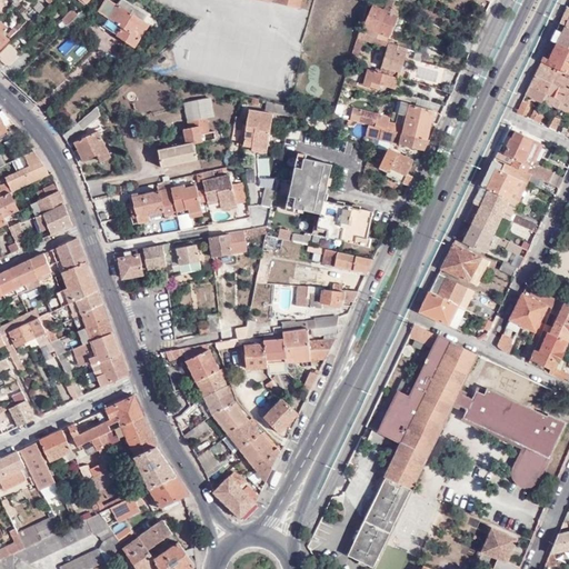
[(107,0),(98,13),(106,19),(107,16),(109,18),(118,6),(109,0),(107,0)]
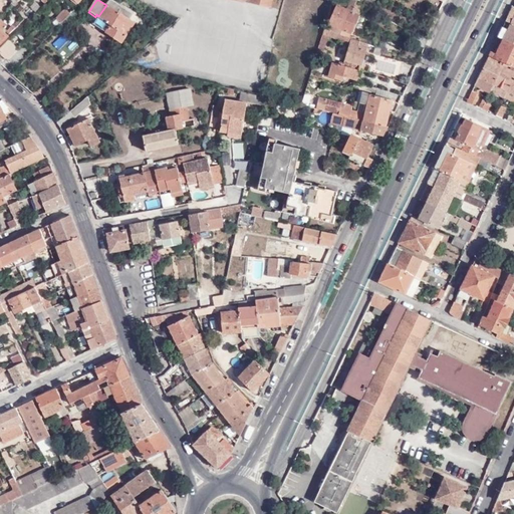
[(122,14),(126,8),(113,0),(109,0),(106,4),(122,14)]
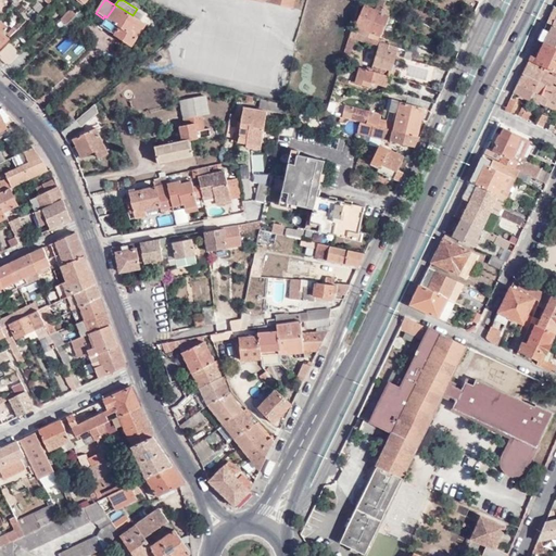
[(377,39),(390,10),(376,3),(366,0),(358,0),(359,0),(375,7),(374,10),(365,7),(358,24),(353,22),(351,29),(377,39)]
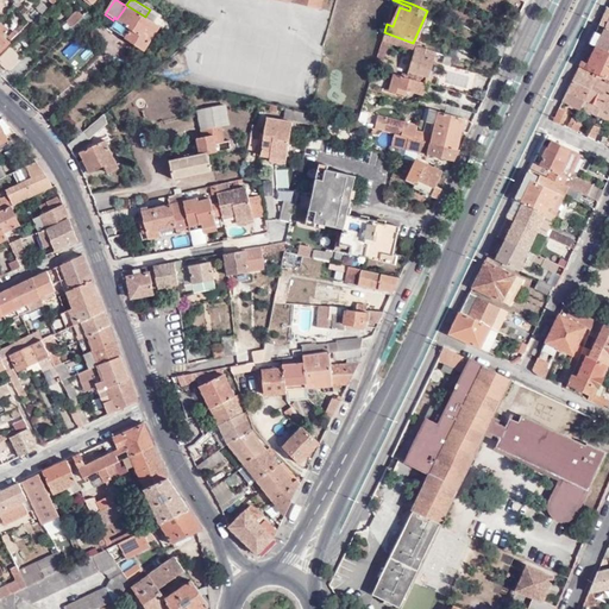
[(413,0),(412,4),(427,11),(429,5),(419,0),(413,0)]
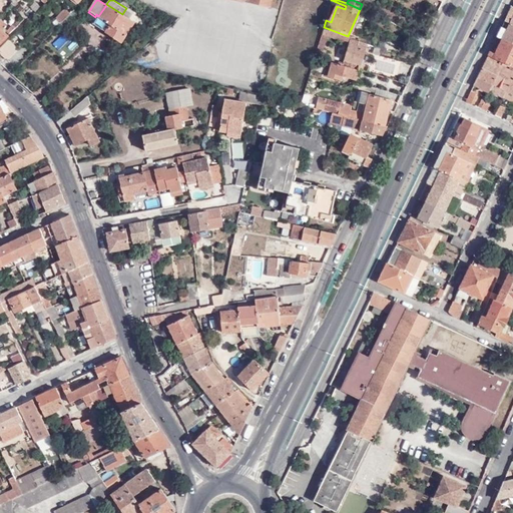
[(135,22),(130,19),(122,14),(106,4),(106,5),(98,16),(96,14),(95,17),(91,22),(122,42),(135,22)]
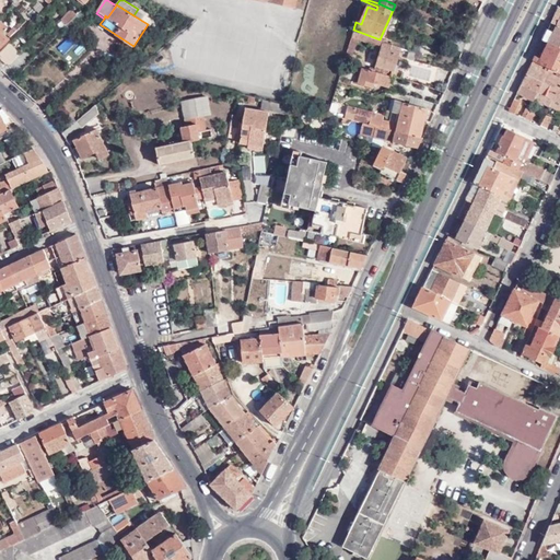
[(60,19),(66,24),(76,14),(77,13),(70,8),(60,19)]
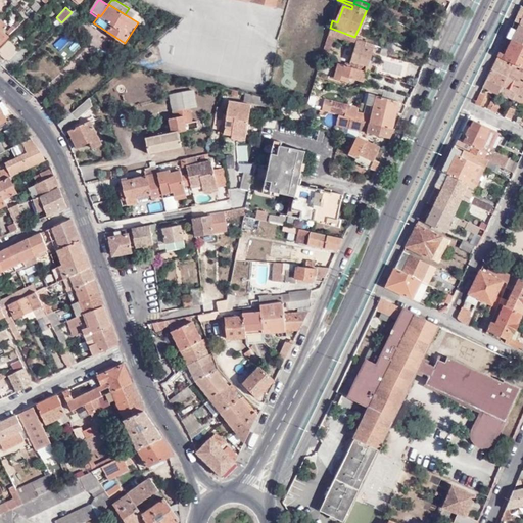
[(125,14),(133,19),(137,14),(129,8),(125,14)]
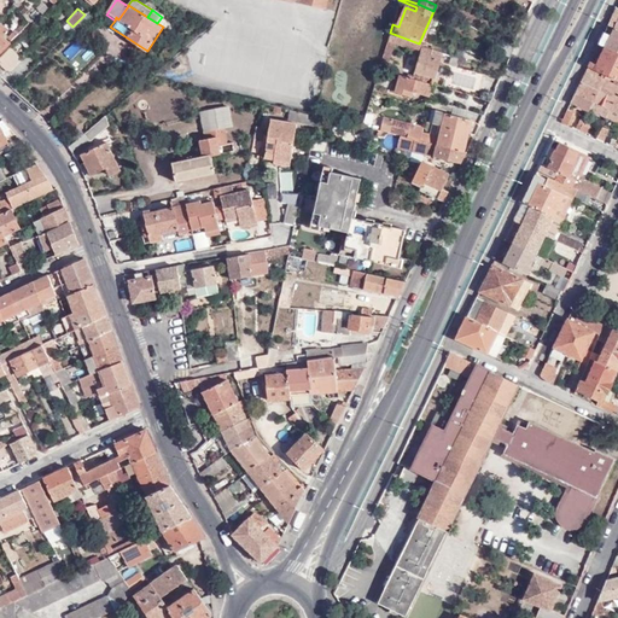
[(0,50),(7,42),(13,36),(0,23),(0,50)]
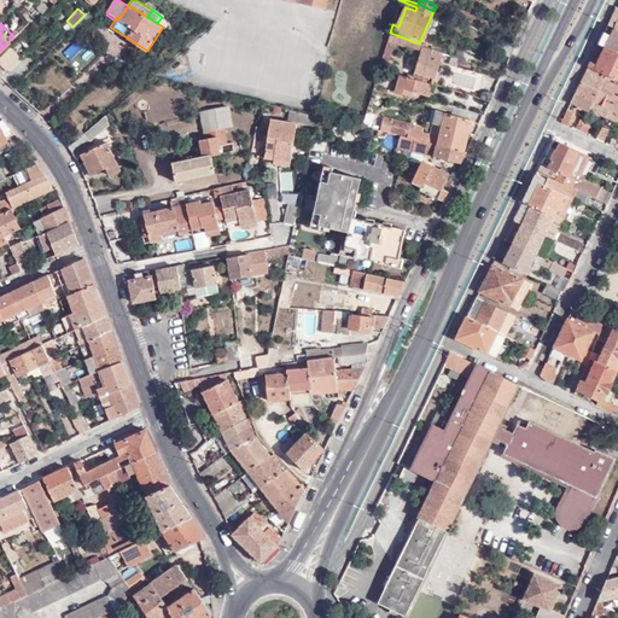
[(617,53),(617,29),(610,25),(600,45),(617,53)]
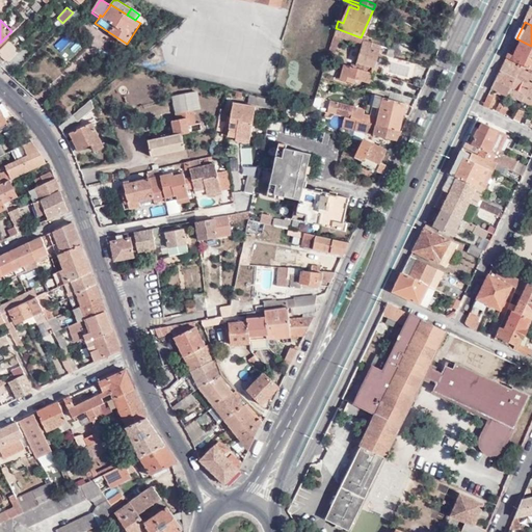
[(372,72),(380,45),(361,37),(336,28),(327,55),(335,57),(340,36),(362,44),(354,68),(372,72)]
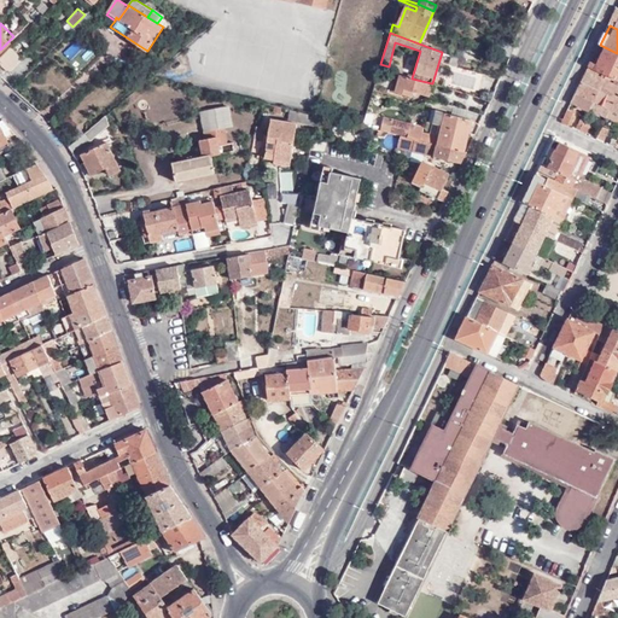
[(516,46),(513,45),(499,39),(494,50),(509,57),(516,46)]
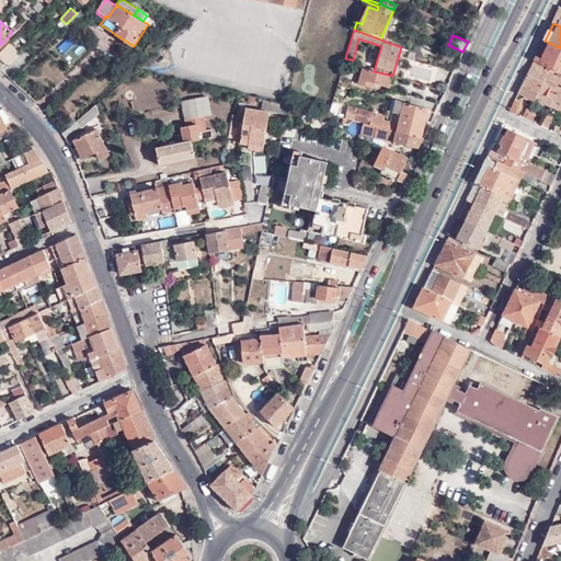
[(55,47),(61,56),(75,47),(68,38),(55,47)]
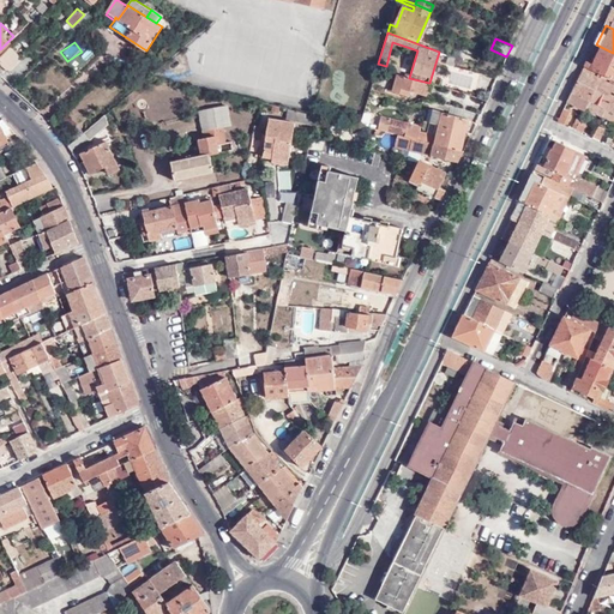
[(613,79),(613,53),(596,44),(593,52),(599,54),(594,64),(588,60),(584,67),(602,74),(613,79)]
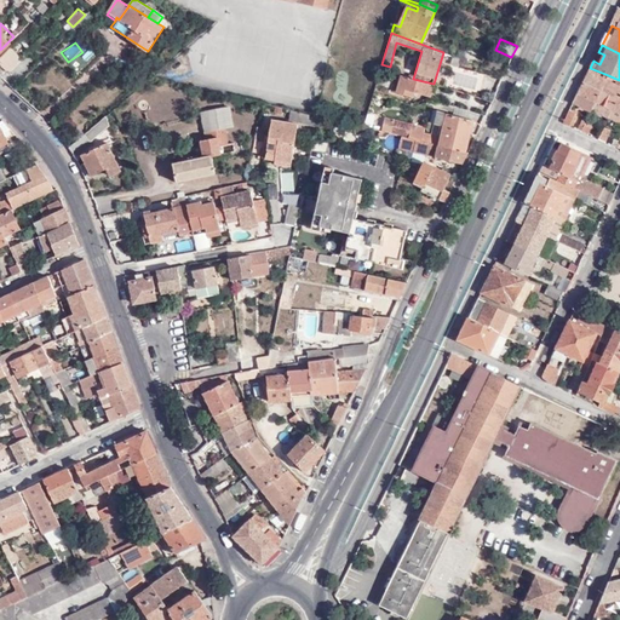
[(22,59),(11,49),(0,57),(0,64),(6,72),(7,70),(10,72),(22,59)]
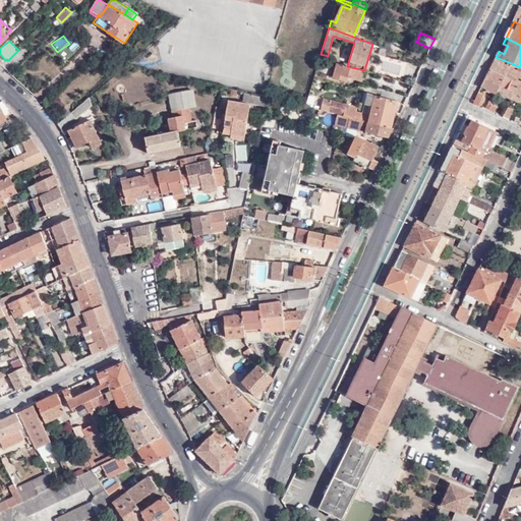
[(503,44),(499,51),(504,54),(508,46),(503,44)]
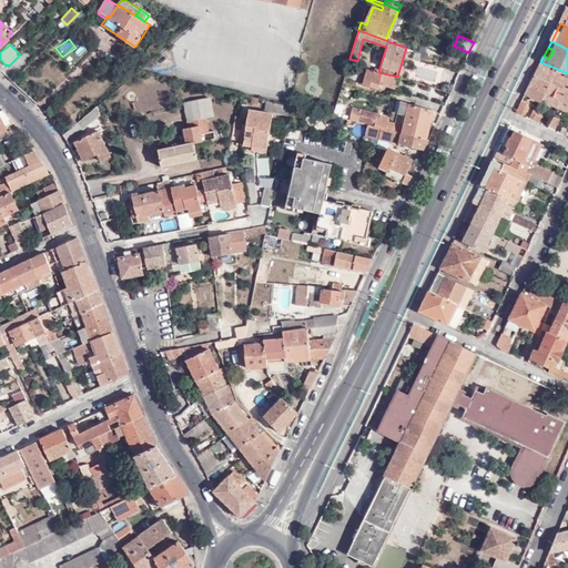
[(313,54),(303,52),(298,68),(310,70),(313,54)]
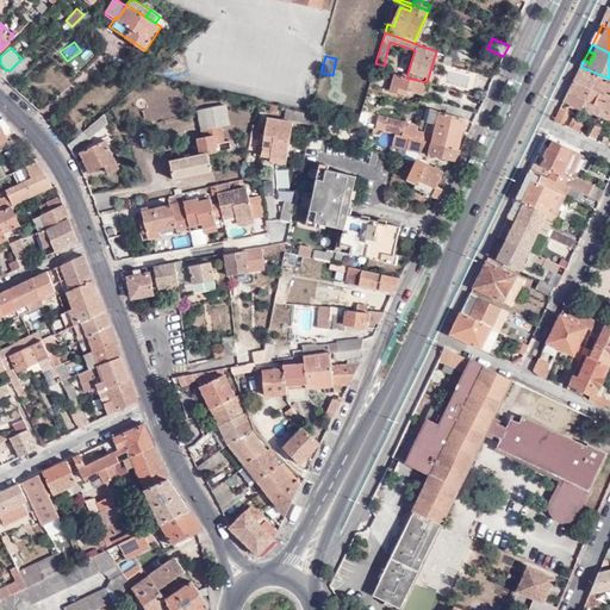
[(580,110),(582,109),(598,74),(580,67),(564,101),(580,110)]
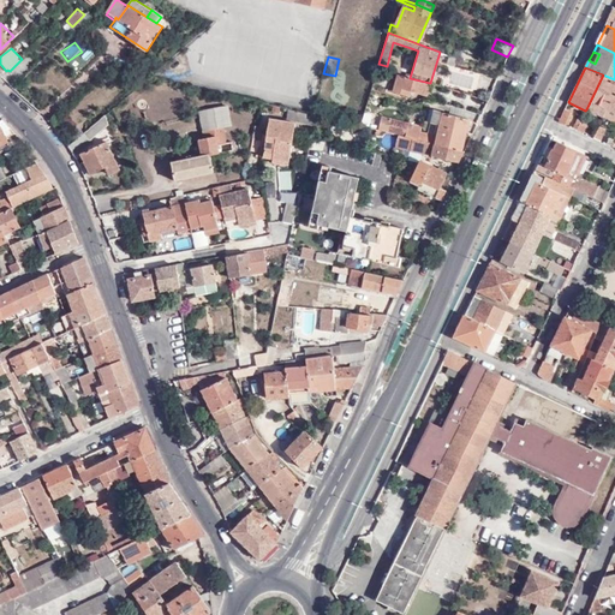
[(425,95),(430,83),(410,78),(398,75),(393,91),(402,94),(404,89),(410,90),(425,95)]
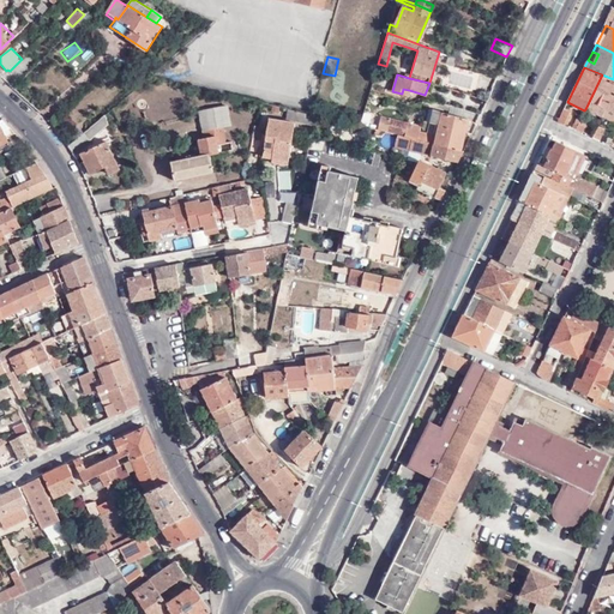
[(613,90),(613,79),(602,74),(585,109),(593,113),(594,110),(602,115),(613,90)]
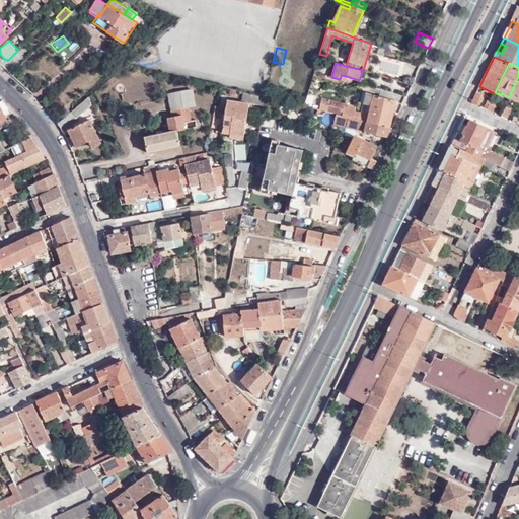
[(510,97),(518,78),(518,76),(509,97),(510,97)]
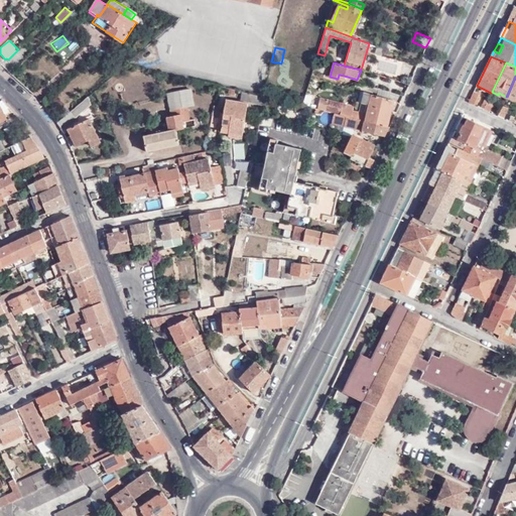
[(515,78),(507,97),(515,102),(515,78)]
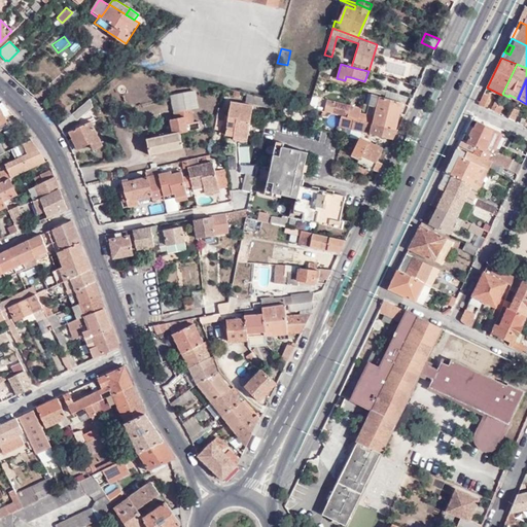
[(196,90),(170,96),(172,103),(173,103),(175,112),(177,112),(178,118),(171,120),(174,134),(147,140),(150,155),(185,148),(181,132),(188,131),(187,124),(194,123),(190,110),(200,108),(196,90)]
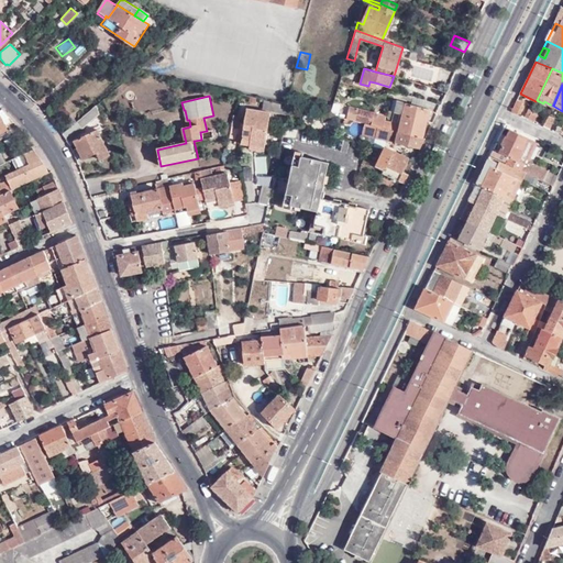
[(418,107),(421,107),(423,100),(412,97),(411,100),(410,105),(418,107)]
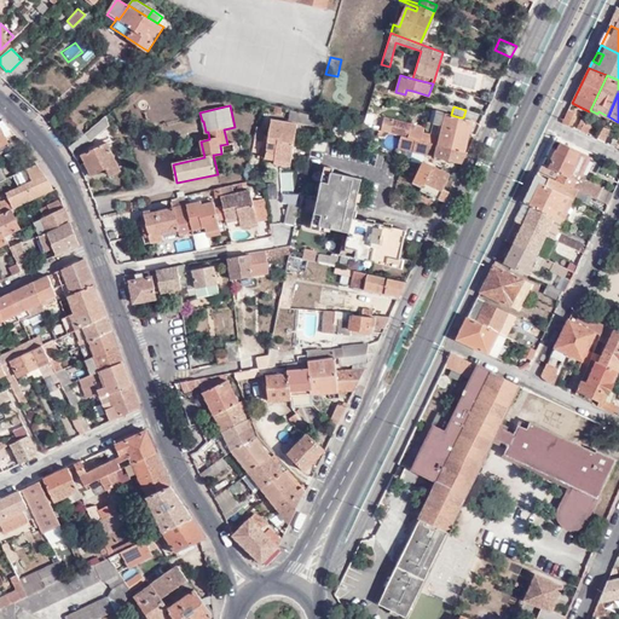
[(288,120),(314,126),(317,116),(290,110),(288,120)]
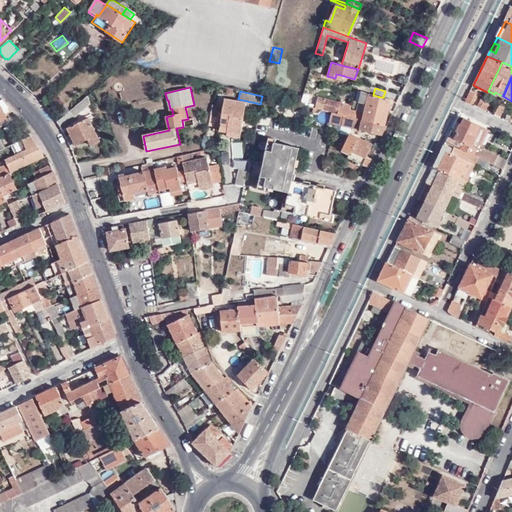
[(362,120),(384,125),(390,99),(384,98),(383,97),(380,97),(373,95),(361,91),(358,101),(367,103),(364,113),(362,120)]
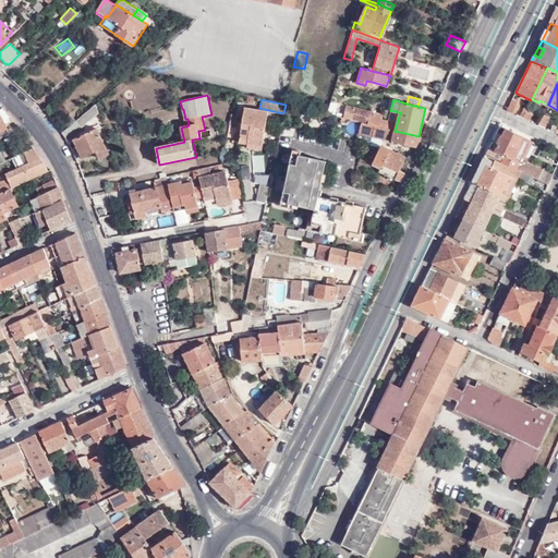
[(507,110),(513,113),(519,102),(512,99),(507,110)]
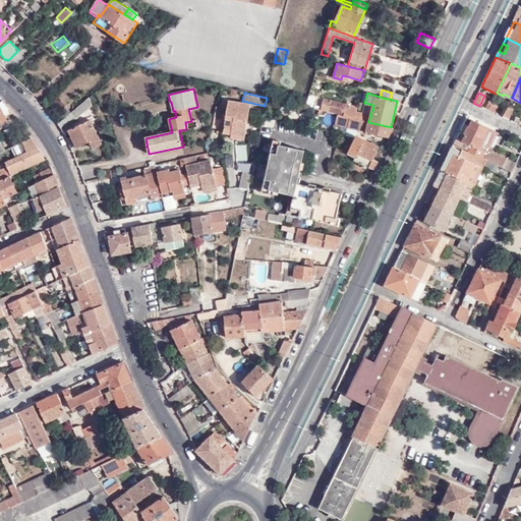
[(91,105),(89,97),(70,113),(74,119),(91,105)]
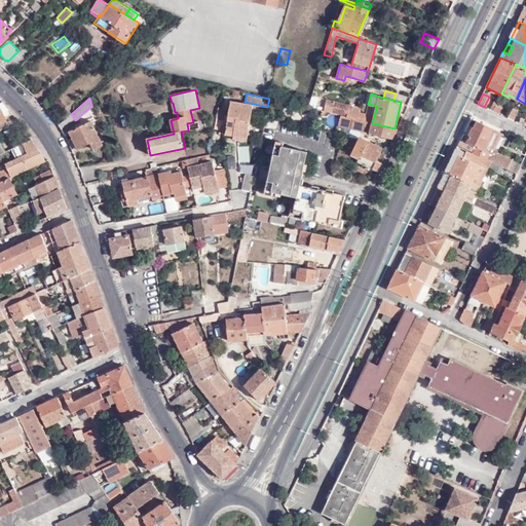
[(355,106),(327,100),(324,112),(341,116),(347,117),(369,122),(372,123),(374,116),(354,111),(355,106)]
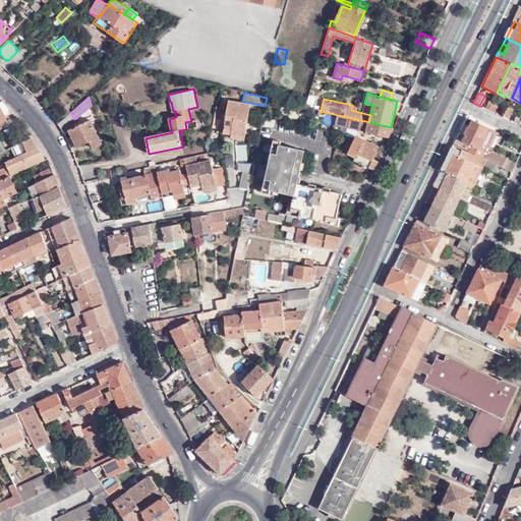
[(488,110),(494,113),(497,105),(497,101),(494,99),(488,110)]
